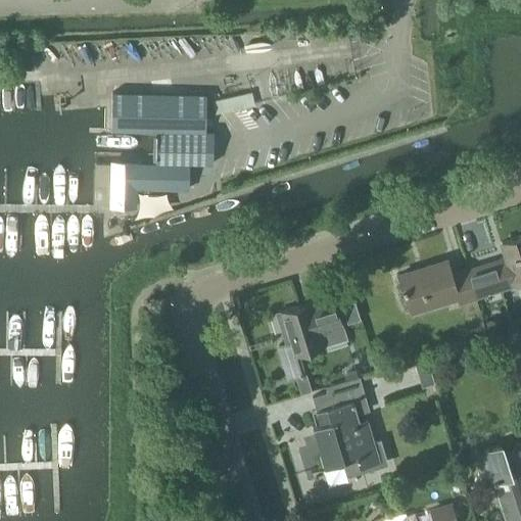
[(112,125),(112,131),(206,133),(207,97),(205,97),(191,96),(166,96),(146,95),(130,95),(120,95),(113,95),(112,107),(112,125)]
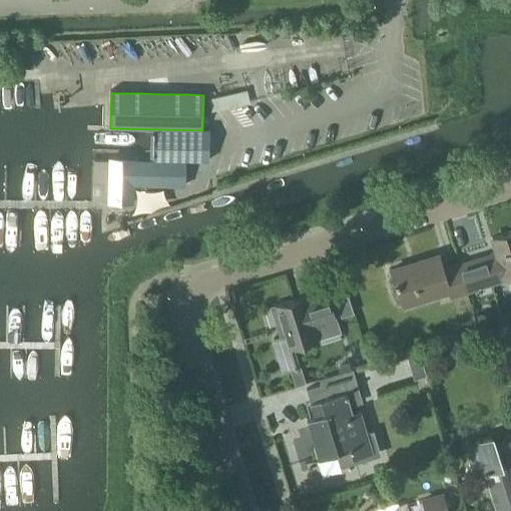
[(204,132),(155,130),(153,161),(209,164),(211,132),(204,132)]
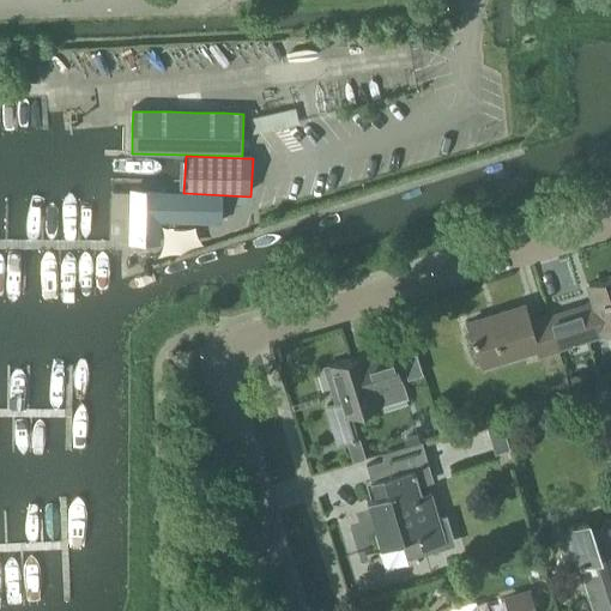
[(114,204),(113,244),(132,244),(161,246),(161,224),(222,225),(222,210),(223,197),(162,194),(162,193),(133,193),(133,195),(122,195),(114,195),(114,204)]
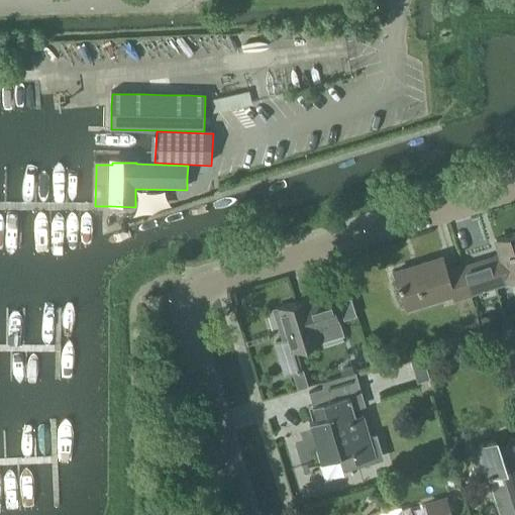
[(512,282),(514,281),(514,236),(498,241),(503,258),(464,270),(473,296),(512,284),(512,282)]
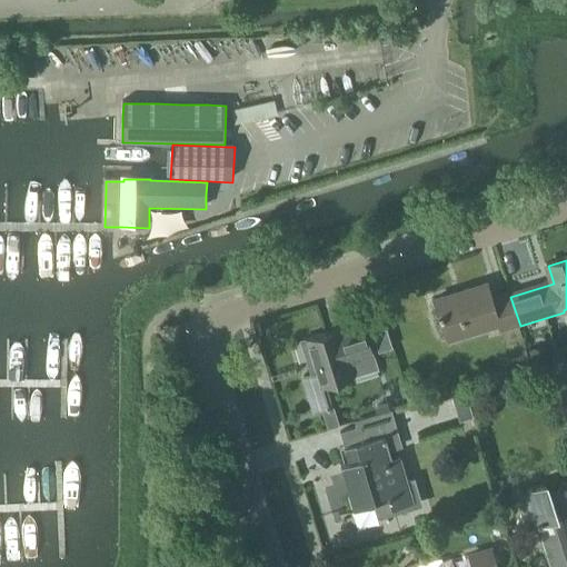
[(510,297),(493,301),(488,286),(437,300),(449,341),(500,326),(501,331),(520,326),(510,297)]
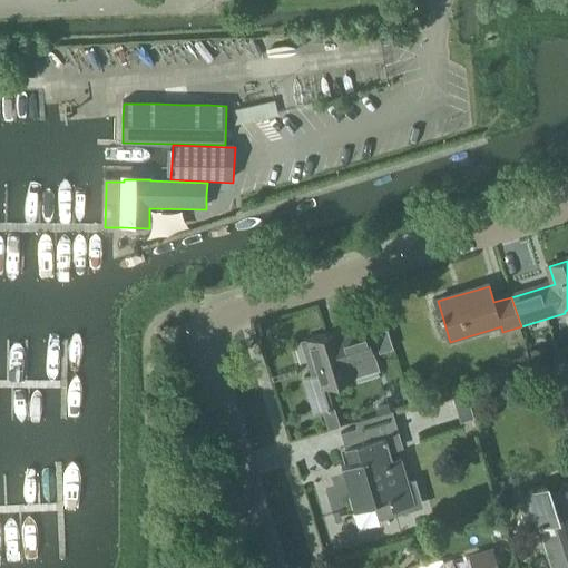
[(394,350),(387,326),(373,331),(381,354),(394,350)]
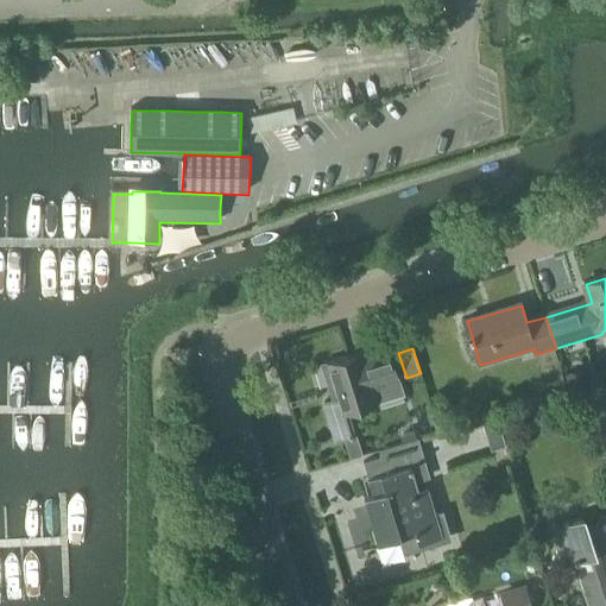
[(333,402),(324,404),(338,443),(345,441),(357,437),(348,414),(377,405),(372,390),(376,389),(399,382),(390,351),(365,358),(364,354),(327,365),(338,401),(333,402)]
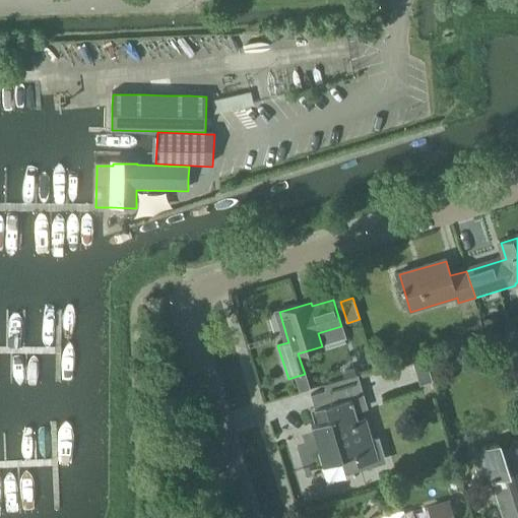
[(327,393),(312,397),(320,424),(315,426),(327,465),(343,460),(347,473),(362,469),(361,465),(378,460),(380,460),(367,418),(359,421),(357,414),(369,410),(359,378),(360,378),(359,377),(325,387),(325,388),(327,393)]
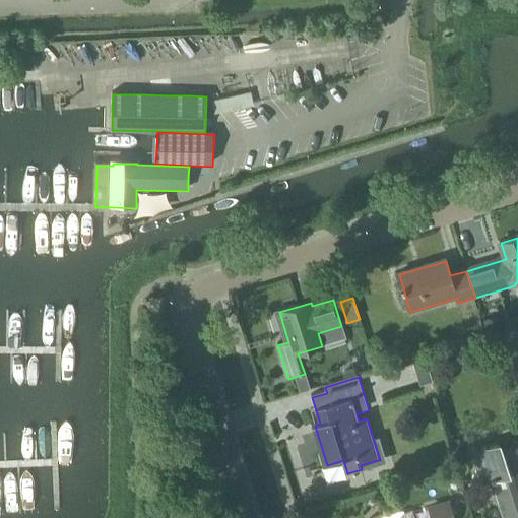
[(517,450),(502,455),(499,445),(474,453),(483,482),(492,479),(503,517),(517,517),(517,450)]
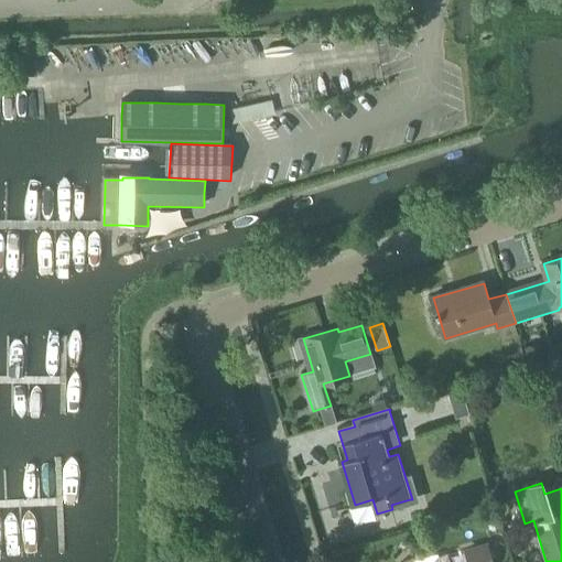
[(490,561),(486,546),(466,552),(468,561),(490,561)]
